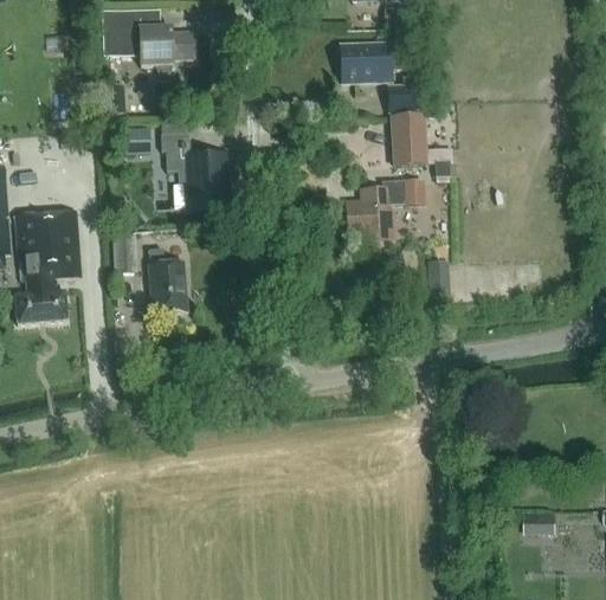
[(407,6),(385,6),(385,26),(407,26),(407,6)]
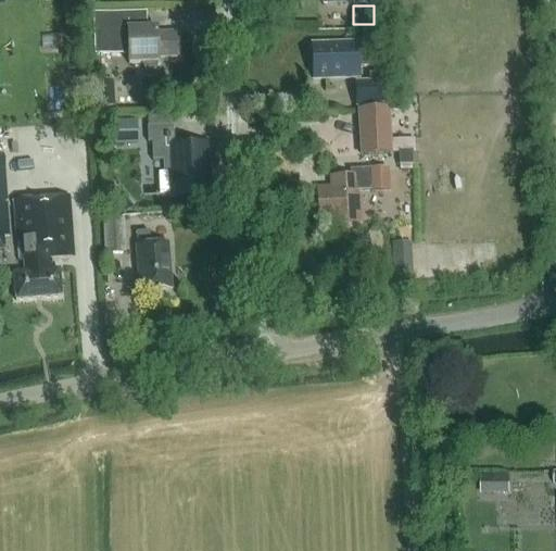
[(158,53),(159,53),(178,52),(177,28),(156,29),(156,24),(147,24),(147,8),(95,10),(96,50),(128,49),(128,60),(142,59),(146,66),(155,66),(158,59),(159,59),(158,53)]
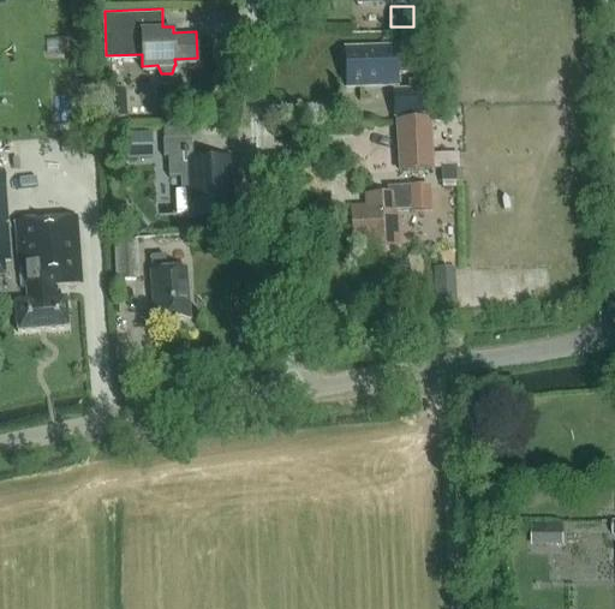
[(408,69),(407,43),(345,46),(346,83),(396,82),(396,70),(408,69)]
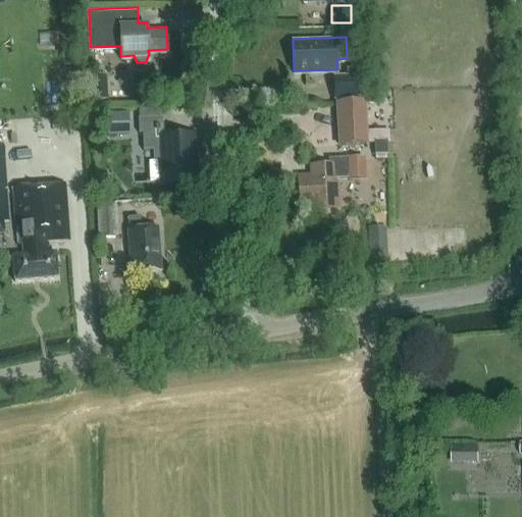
[(347,73),(333,73),(334,96),(362,95),(362,66),(347,66),(347,73)]
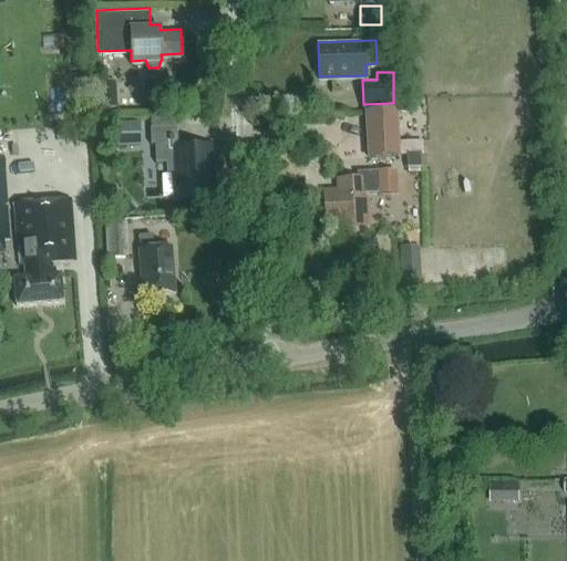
[(116,75),(100,76),(101,104),(117,103),(116,75)]
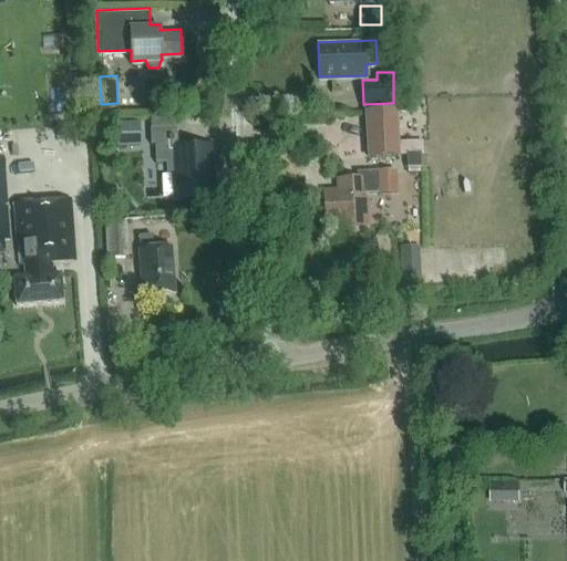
[(399,153),(397,105),(366,106),(368,155),(399,153)]
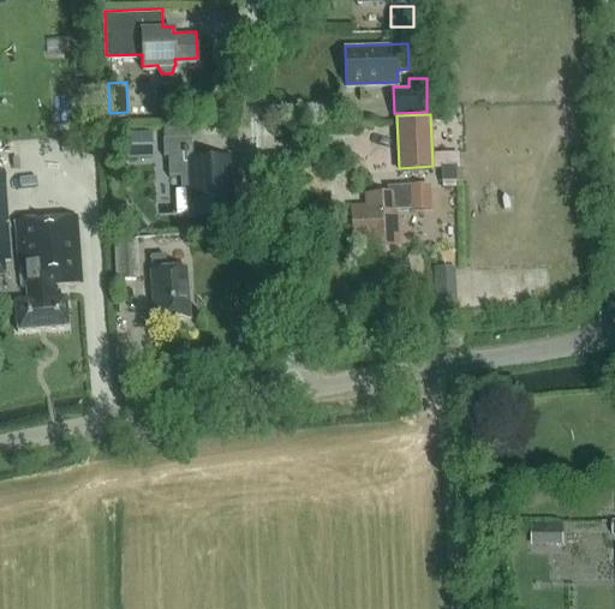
[(121,127),(123,154),(150,153),(149,126),(121,127)]
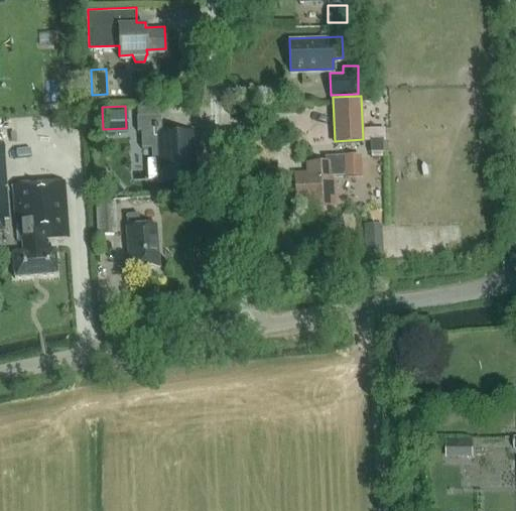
[(161,134),(160,116),(138,117),(139,129),(142,129),(143,146),(152,145),(152,156),(157,156),(158,183),(198,181),(196,132),(190,133),(161,134)]
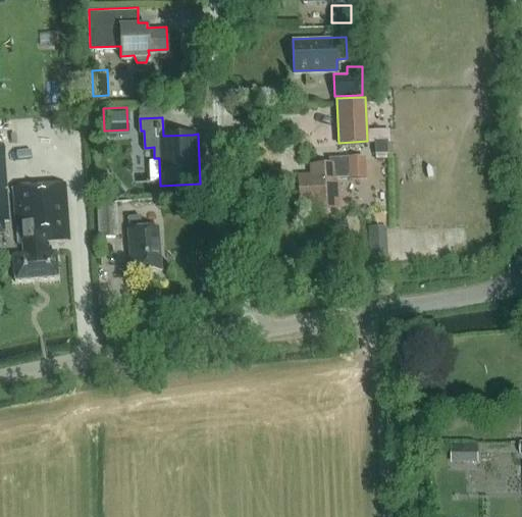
[(10,218),(3,135),(0,135),(0,233),(5,233),(4,218),(10,218)]
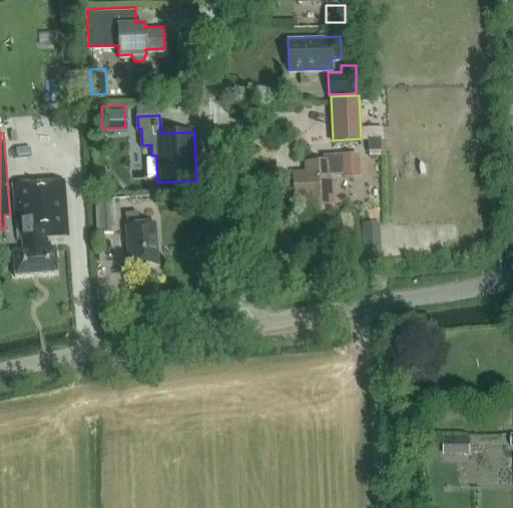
[(382,148),(381,134),(368,135),(369,149),(382,148)]
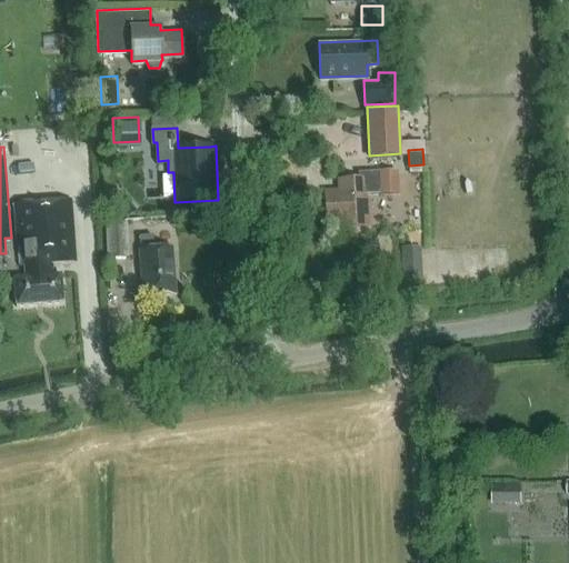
[(358,169),(358,176),(339,177),(340,189),(327,190),(328,217),(342,217),(342,223),(368,221),(367,191),(398,190),(397,167),(358,169)]
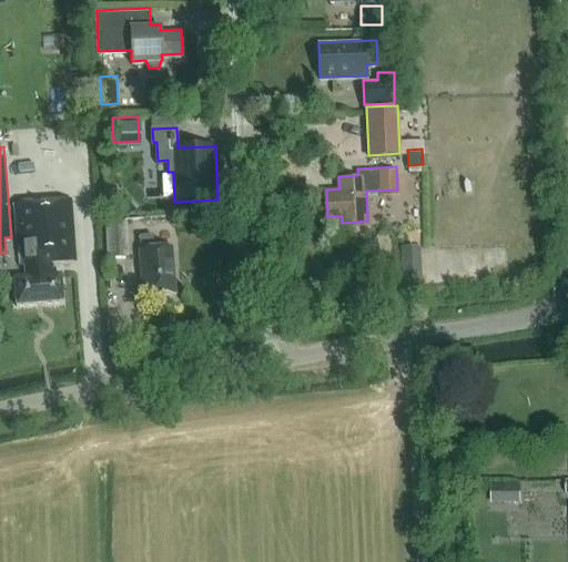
[(49,258),(75,256),(71,197),(13,202),(17,261),(26,259),(26,274),(14,274),(16,302),(62,298),(60,271),(50,272),(49,258)]
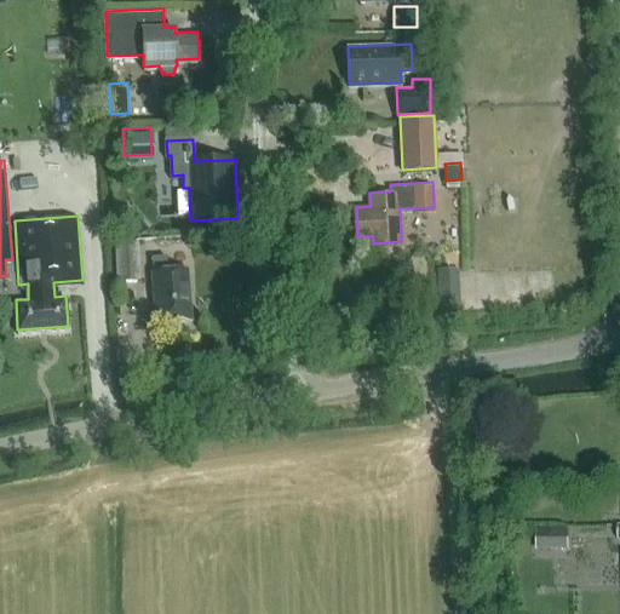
[(114,241),(116,277),(141,276),(138,240),(114,241)]
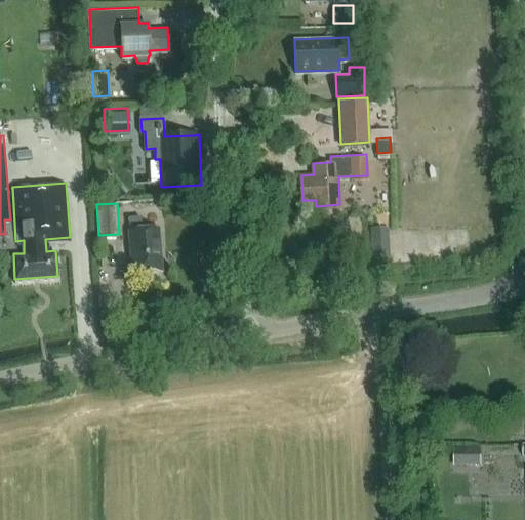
[(132,271),(161,269),(158,227),(142,229),(140,214),(128,215),(129,229),(132,271)]
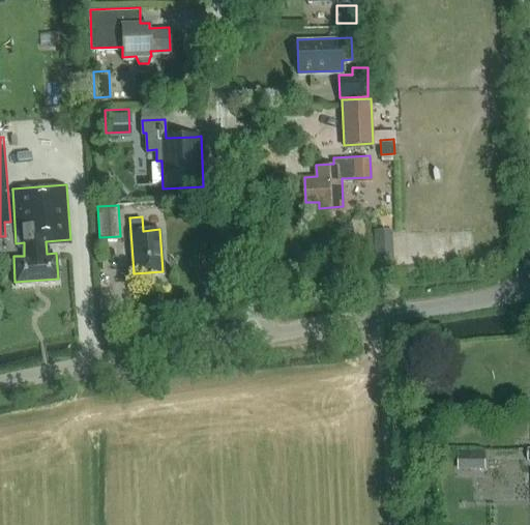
[(392,257),(391,227),(373,228),(374,257),(392,257)]
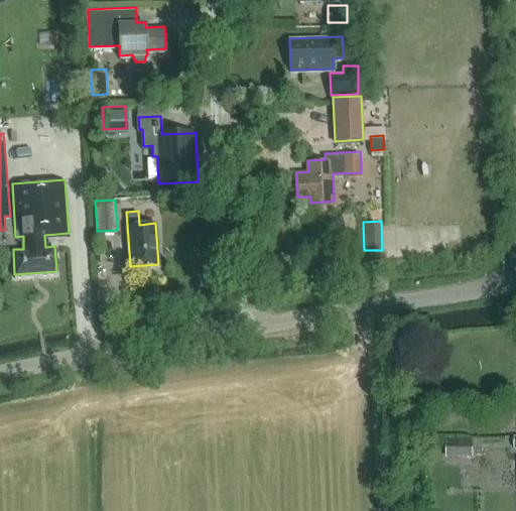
[(472,439),(447,439),(447,452),(472,452),(472,439)]
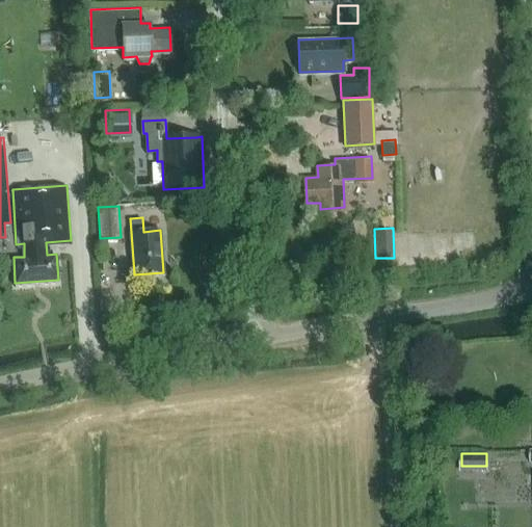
All buildings are outlined.
